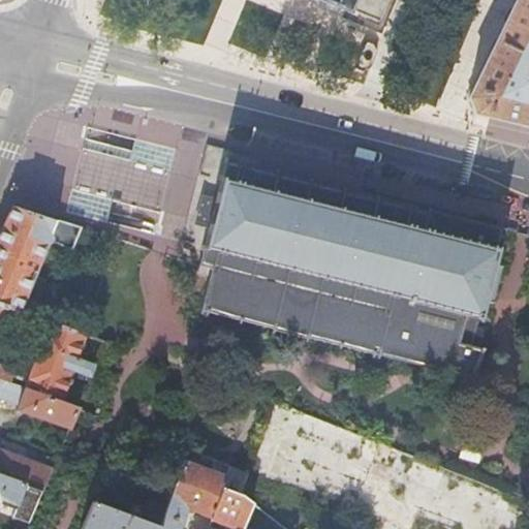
[(386,0),(319,0),(339,8),(351,13),(352,11),(378,22),(386,0)]
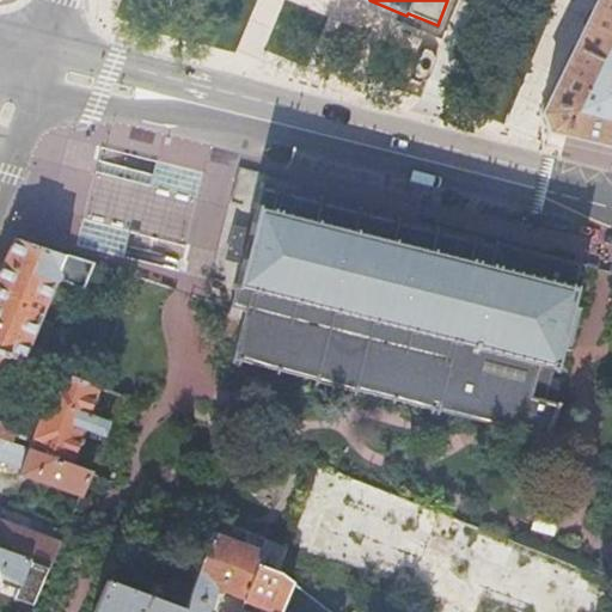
[(611,0),(598,0),(589,18),(543,115),(546,123),(550,132),(611,146),(611,0)]
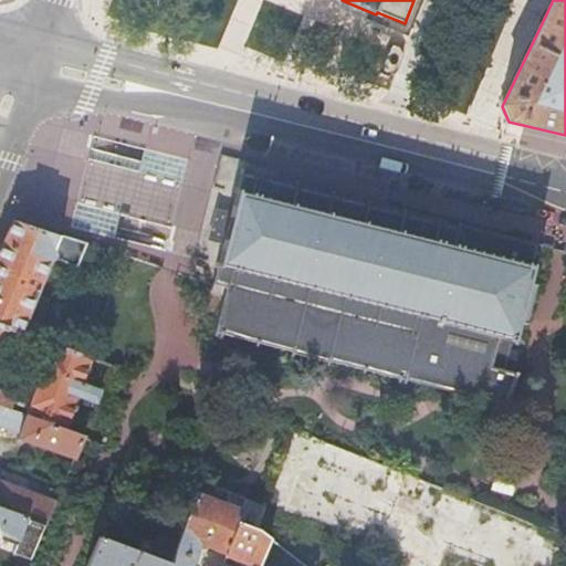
[(447,22),(444,29),(444,30),(444,33),(448,35),(451,35),(454,33),(459,22),(459,19),(457,17),(452,16),(449,17),(447,22)]
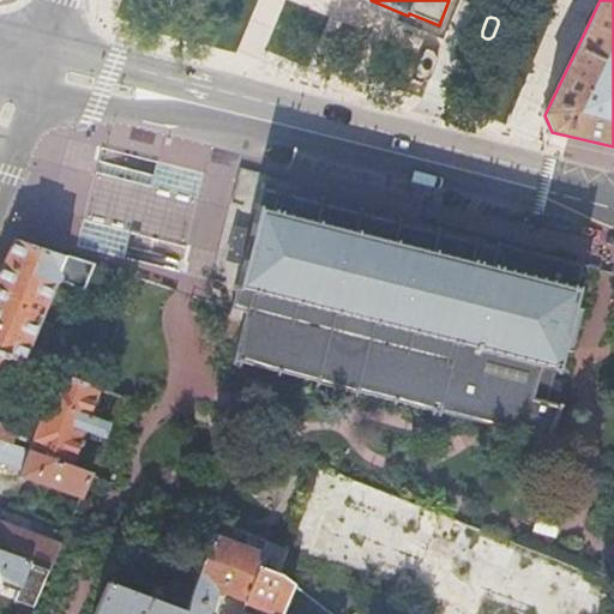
[(426,65),(413,60),(408,71),(411,77),(431,84),(437,82),(440,70),(426,65)]
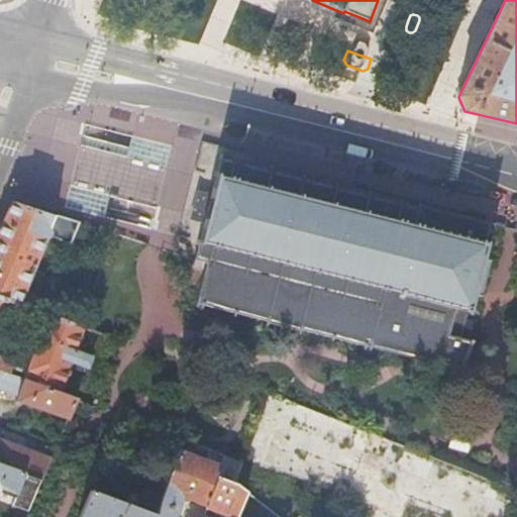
[(370,350),(460,370),(472,342),(460,339),(473,296),(478,298),(488,262),(482,260),(491,227),(492,224),(470,218),(416,204),(410,203),(410,202),(409,202),(408,204),(404,202),(404,201),(403,200),(402,202),(372,194),(340,186),(340,185),(338,184),(337,186),(306,178),(307,176),(305,176),(304,178),(274,170),(275,168),(272,168),(272,169),(241,162),(242,160),(239,159),(239,161),(236,161),(236,159),(223,154),(208,208),(194,260),(193,264),(199,266),(205,268),(202,280),(195,306),(196,307),(197,305),(200,306),(200,307),(202,308),(202,307),(232,314),(232,315),(234,316),(234,315),(266,323),(265,326),(267,326),(267,325),(297,332),(297,334),(299,334),(300,331),(331,339),(330,340),(332,341),(332,340),(364,347),(363,349),(365,349),(366,345),(369,346),(368,350),(370,350)]
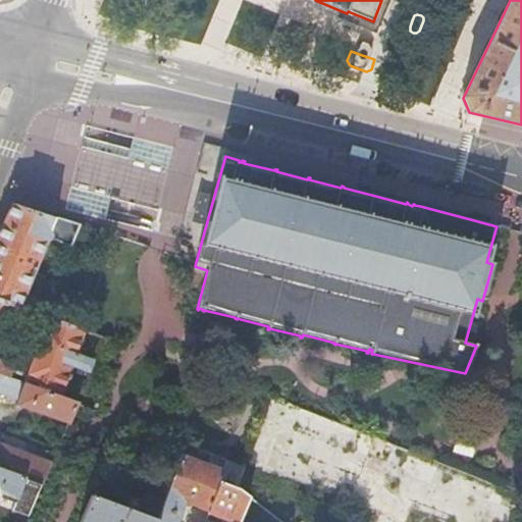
[(57,218),(48,240),(72,249),(82,226),(57,218)]
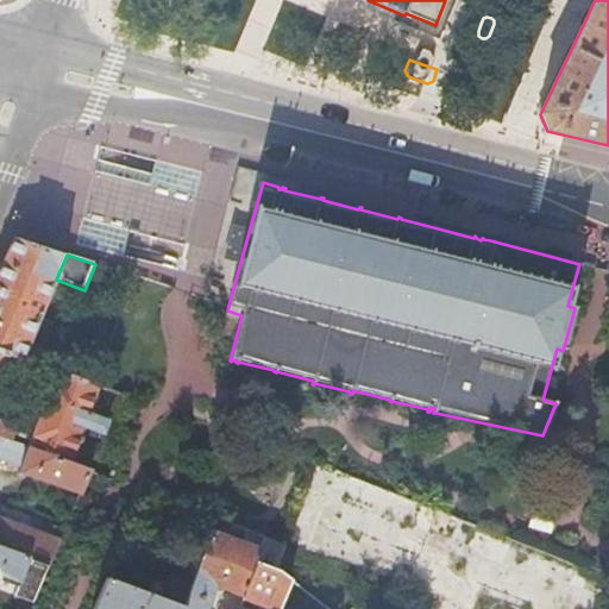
[(0,438),(12,443),(18,427),(0,420),(0,409),(10,413),(18,390),(4,383),(7,375),(27,382),(51,390),(43,412),(38,410),(36,418),(29,414),(20,435),(32,440),(30,449),(70,464),(85,427),(90,429),(88,434),(96,437),(99,433),(105,434),(110,422),(102,419),(88,414),(99,385),(94,383),(70,375),(55,369),(42,364),(25,359),(4,352),(0,350),(0,438)]
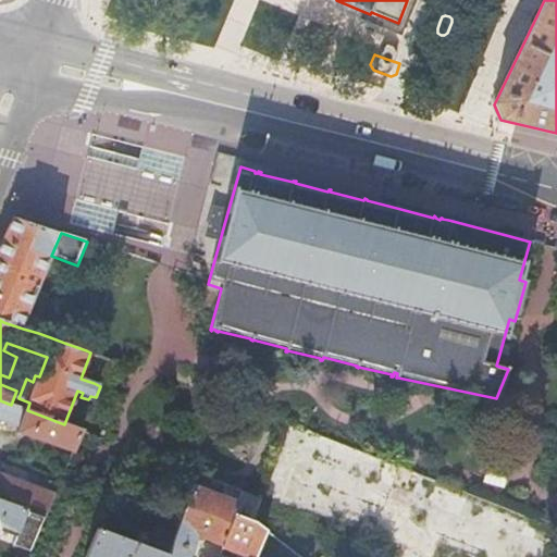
[(3,350),(16,357),(25,349),(7,343),(3,350)]
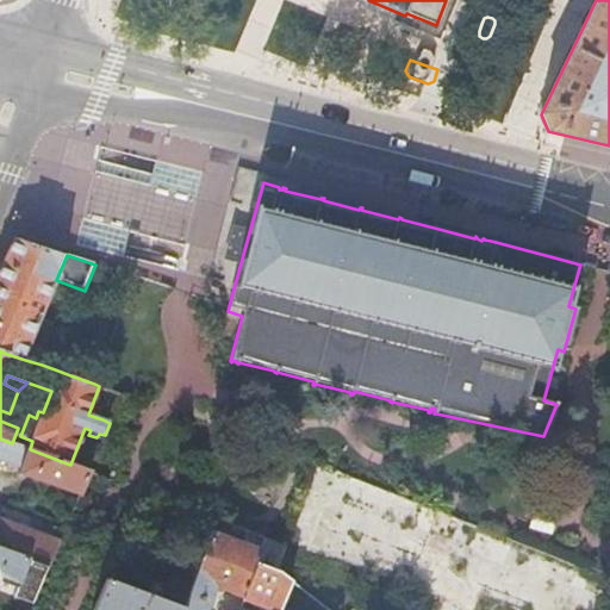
[(106,410),(113,391),(99,386),(88,415),(103,419),(106,410)]
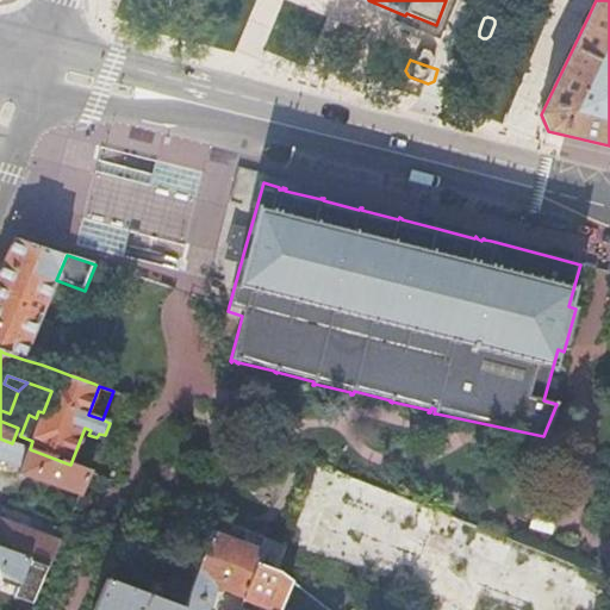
[(80,496),(89,472),(70,465),(30,449),(12,443),(0,439),(0,547),(30,558),(49,565),(60,540),(0,517),(0,459),(23,468),(20,473),(80,496)]
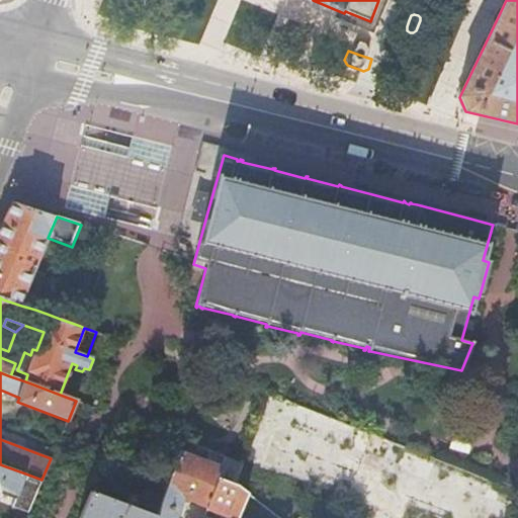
[(176,517),(184,500),(205,509),(223,467),(180,451),(168,487),(156,517),(176,517)]
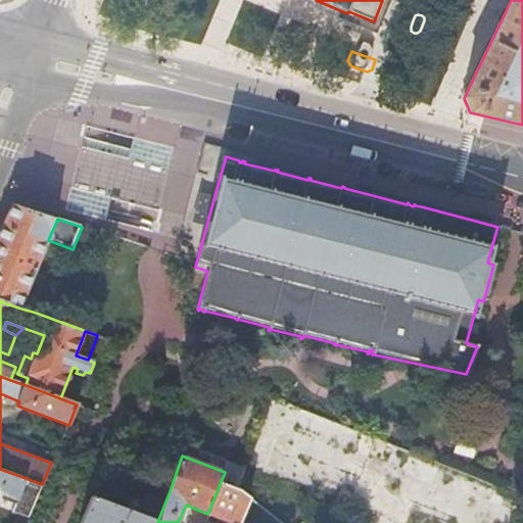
[(234,522),(238,522),(248,498),(238,489),(246,468),(229,462),(225,472),(207,514),(204,522),(205,522),(225,522),(227,520),(234,522)]
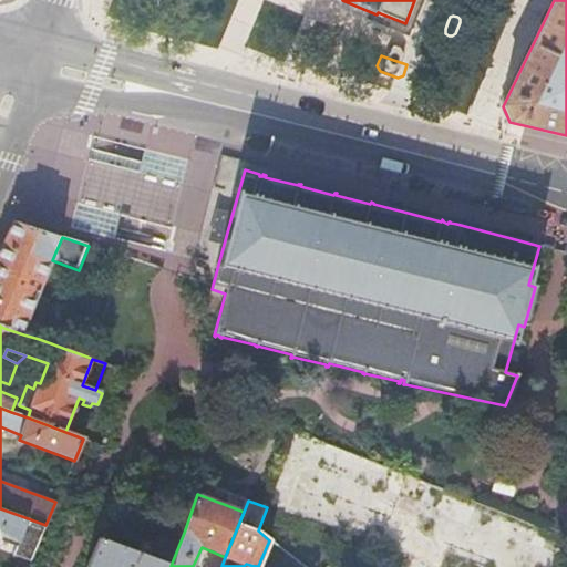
[(0,508),(0,534),(3,536),(18,542),(16,548),(11,560),(28,566),(29,566),(33,556),(37,548),(47,526),(45,525),(28,518),(0,508)]
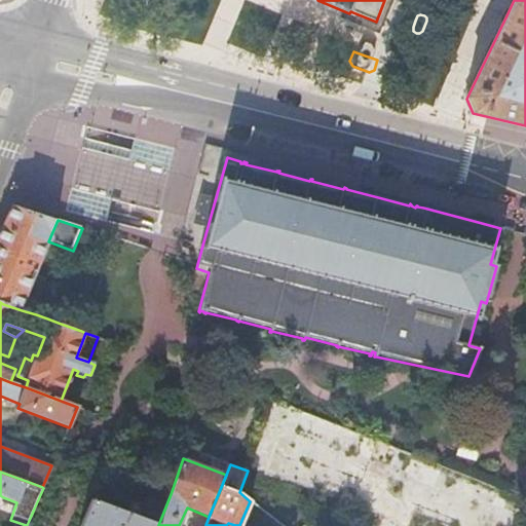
[(119,489),(102,483),(82,525),(158,525),(171,494),(159,490),(148,520),(112,506),(119,489)]
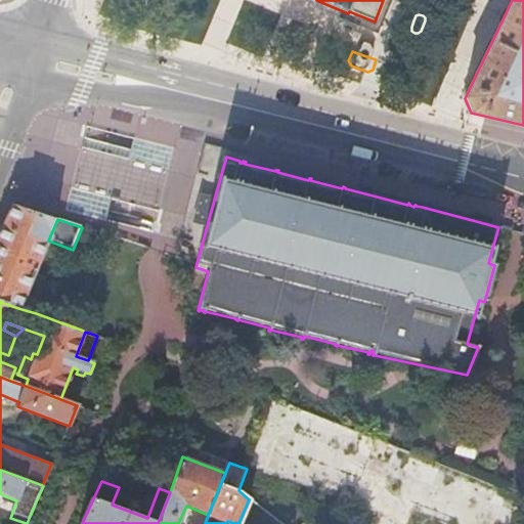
[(482,495),(472,523),(505,523),(498,518),(482,495)]
